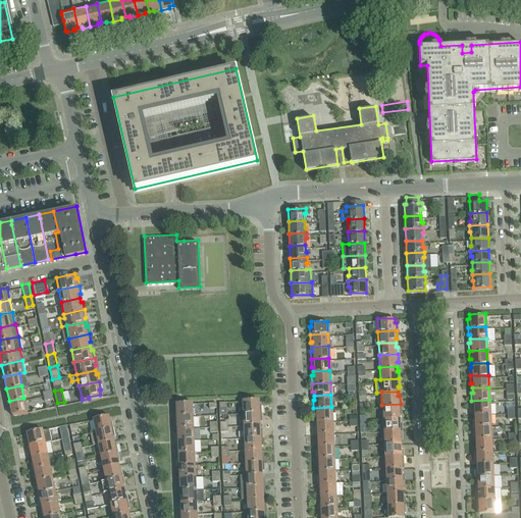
[(27,410),(23,398),(9,401),(11,413),(27,410)]
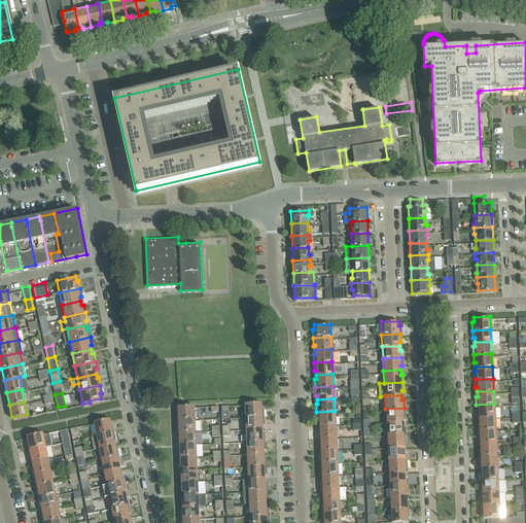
[(261,406),(261,402),(244,403),(245,415),(264,414),(264,407),(261,406)]
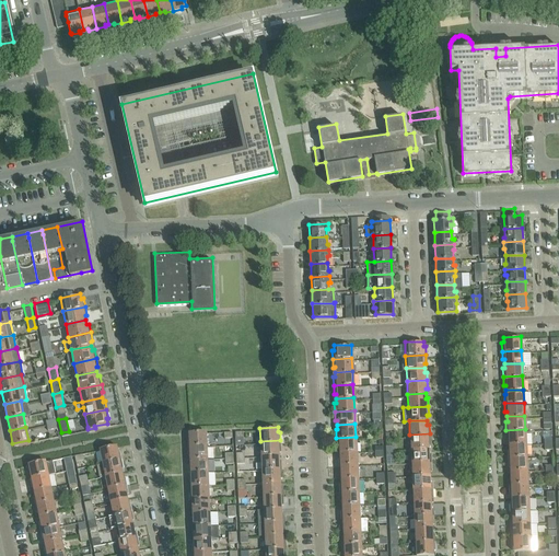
[(526,442),(525,429),(505,430),(507,438),(508,438),(509,443),(526,442)]
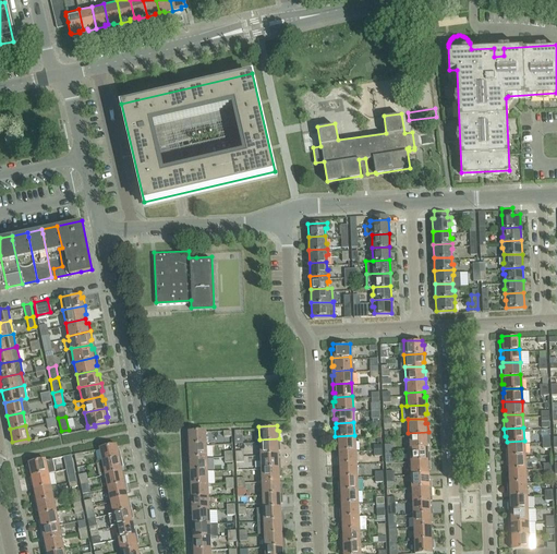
[(206,442),(205,429),(188,429),(188,434),(185,434),(186,443),(206,442)]
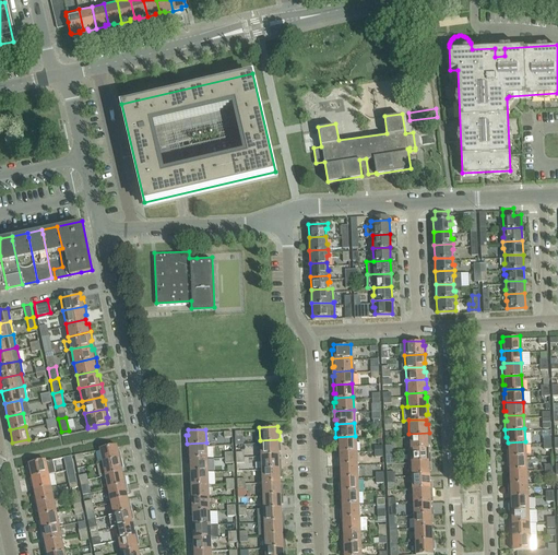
[(429,441),(429,433),(408,434),(410,447),(427,446),(427,441),(429,441)]
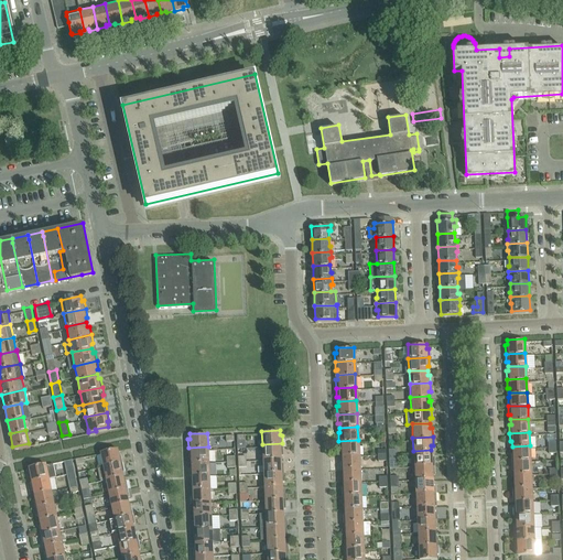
[(358,453),(358,440),(338,441),(339,450),(340,450),(342,454),(358,453)]
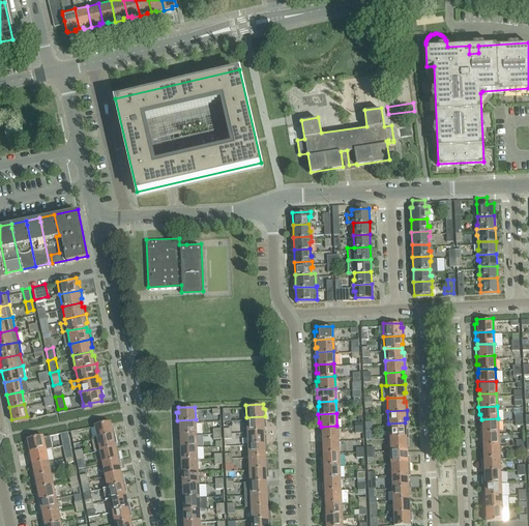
[(266,425),(265,416),(246,417),(246,430),(264,430),(264,425),(266,425)]
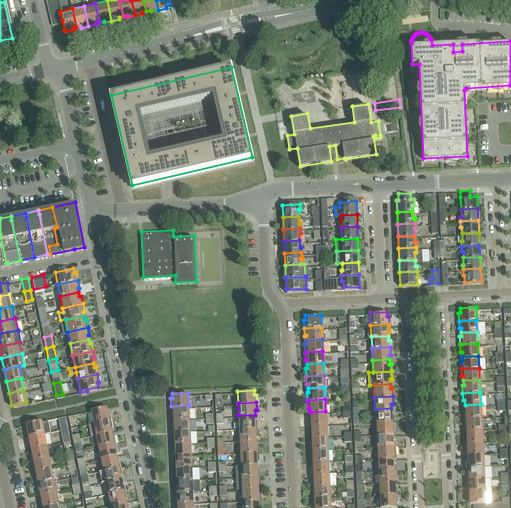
[(481,416),(481,404),(465,405),(465,409),(463,409),(463,417),(481,416)]
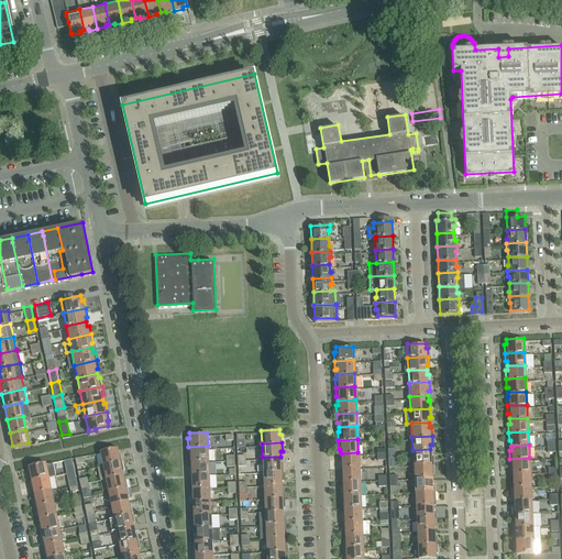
[(208,459),(208,446),(188,447),(188,456),(190,456),(190,460),(208,459)]
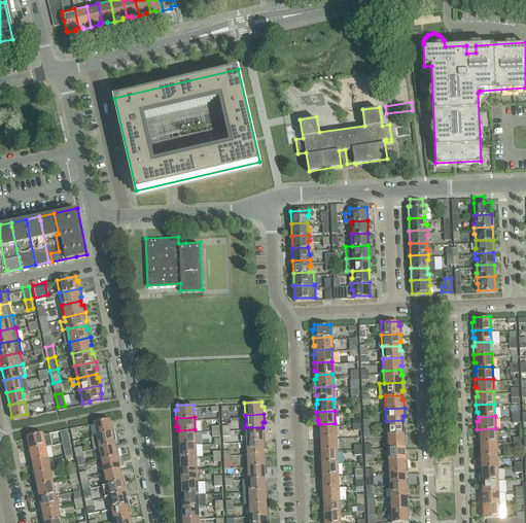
[(111,422),(110,418),(93,421),(96,433),(114,430),(112,422),(111,422)]
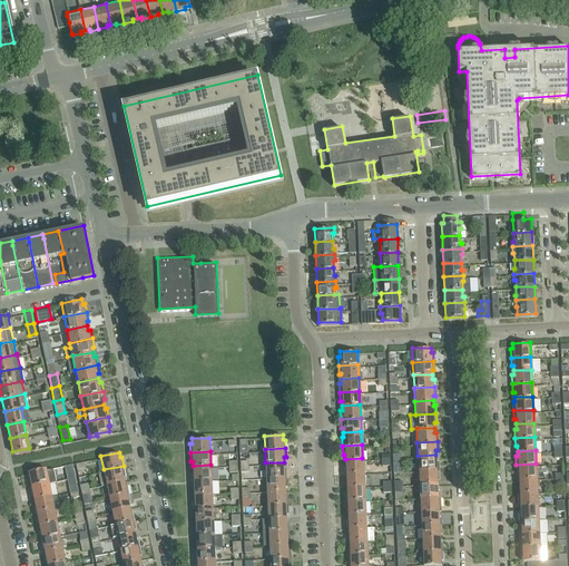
[(435,459),(435,455),(418,456),(418,469),(439,468),(439,459),(435,459)]
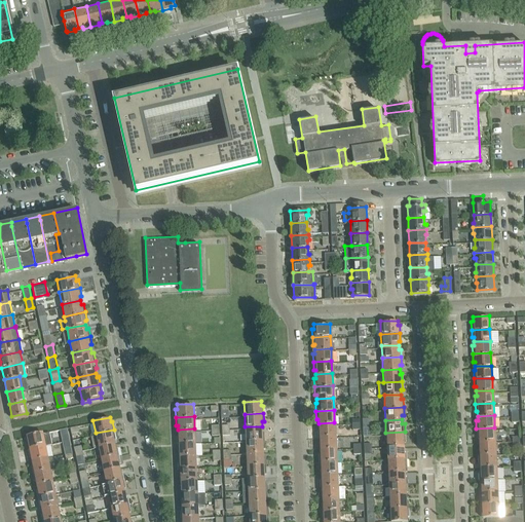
[(335,435),(334,422),(319,423),(319,427),(316,427),(316,436),(335,435)]
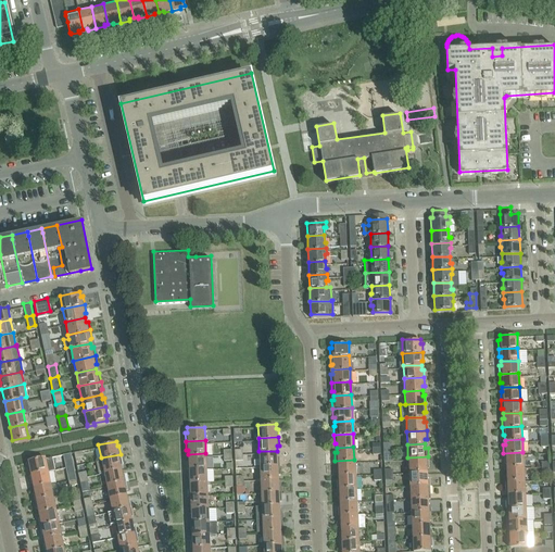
[(277,454),(277,451),(259,451),(260,464),(279,463),(279,454),(277,454)]
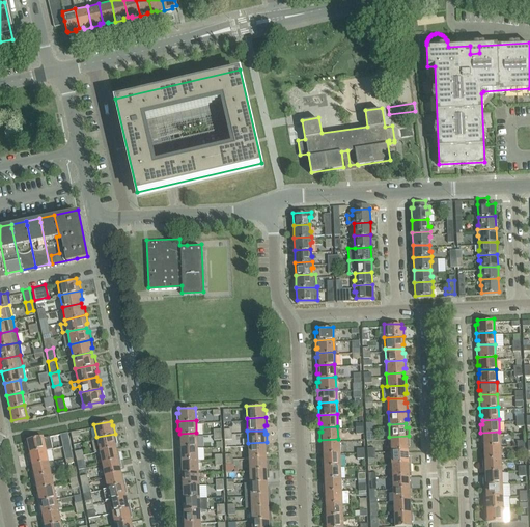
[(500,444),(499,432),(480,433),(481,441),(482,440),(483,444),(500,444)]
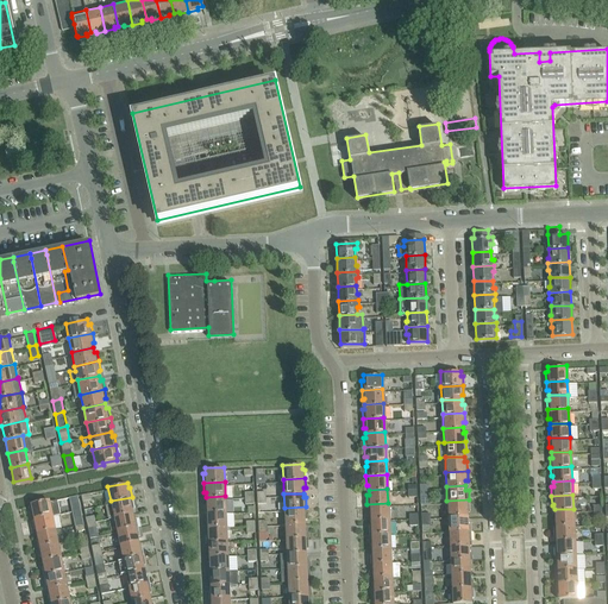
[(226,510),(225,496),(206,497),(206,502),(204,502),(205,511),(226,510)]
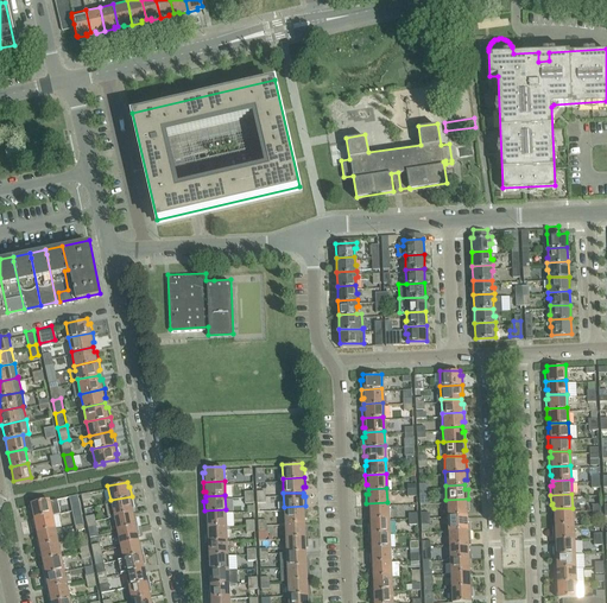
[(31,507),(29,507),(31,515),(52,512),(58,511),(56,496),(49,497),(30,501),(31,507)]
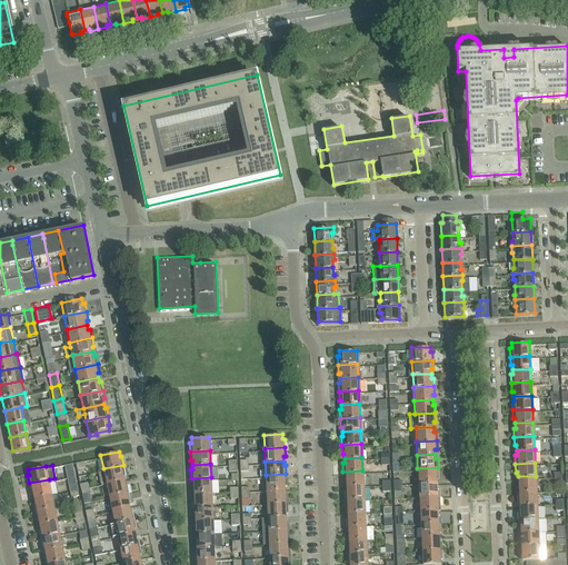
[(103,468),(98,469),(100,483),(106,482),(123,478),(123,474),(125,473),(123,465),(103,468)]
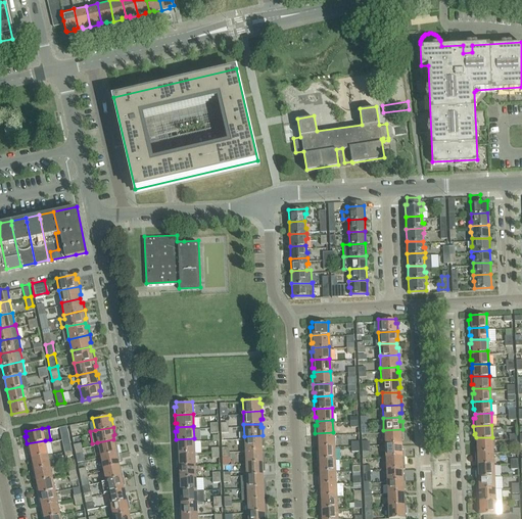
[(402,437),(402,429),(383,430),(384,442),(400,441),(400,437),(402,437)]
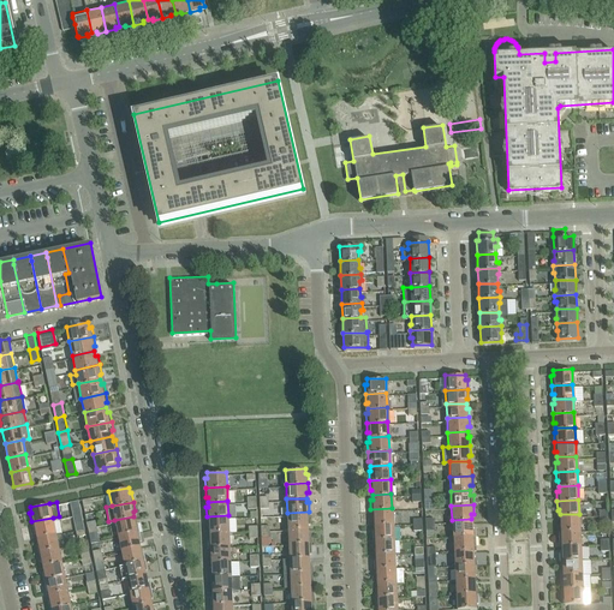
[(393,522),(392,508),(370,509),(371,519),(374,519),(374,524),(393,522)]
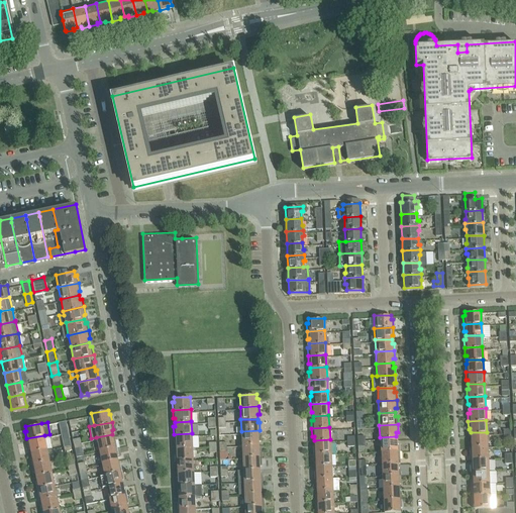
[(261,438),(260,430),(241,431),(242,443),(259,443),(259,438),(261,438)]
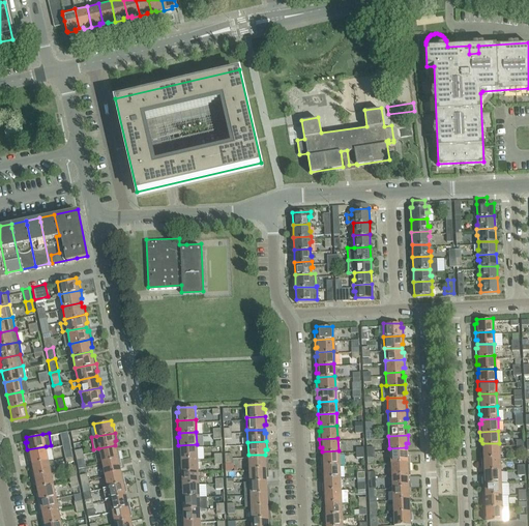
[(499,456),(499,443),(482,443),(482,448),(480,448),(481,457),(499,456)]
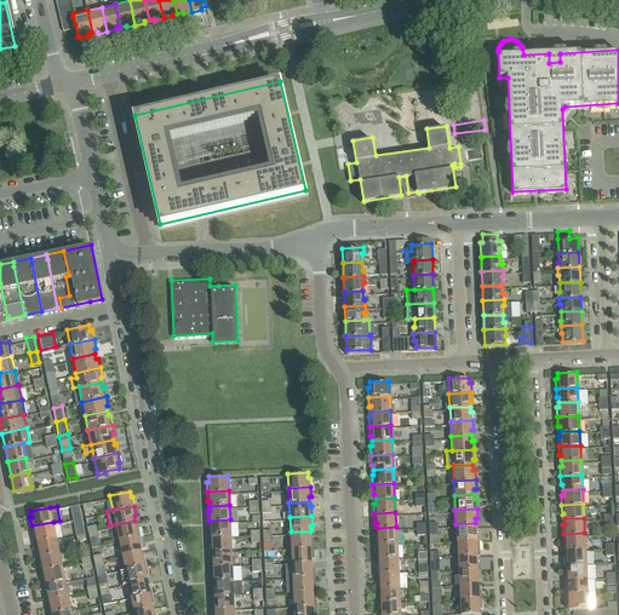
[(230,534),(230,519),(208,521),(208,530),(211,530),(211,535),(230,534)]
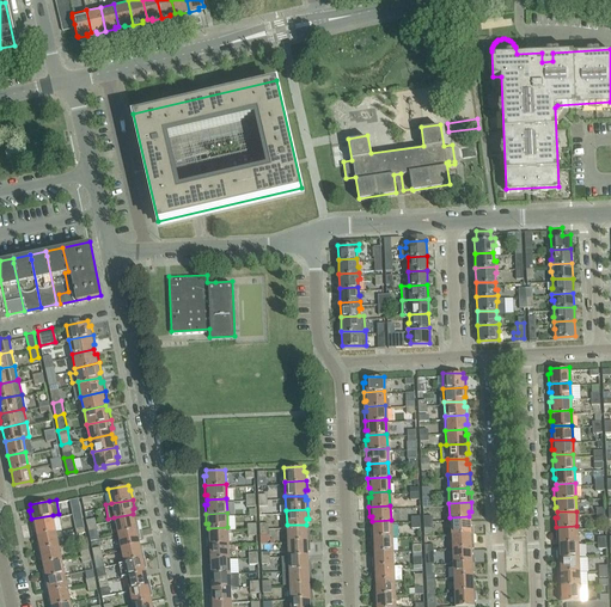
[(134,519),(133,514),(114,517),(117,532),(138,527),(136,517),(134,519)]
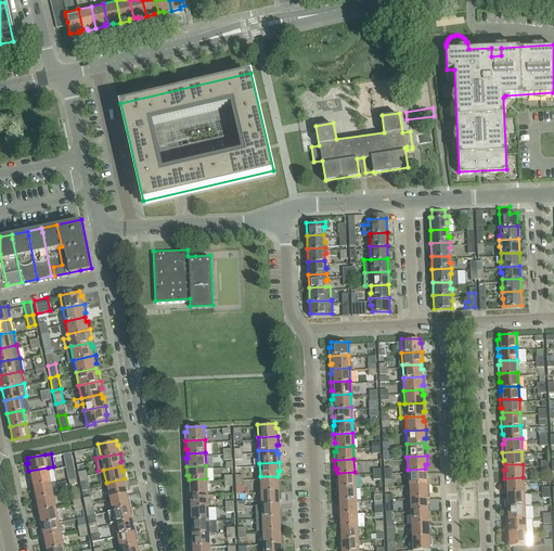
[(48,468),(28,471),(30,479),(31,479),(33,484),(50,481),(48,472),(48,468)]
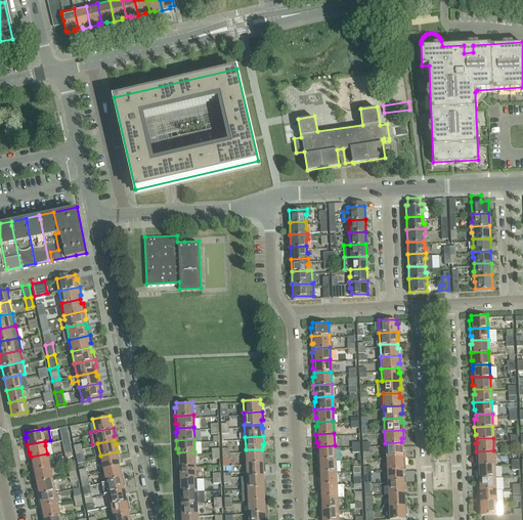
[(401,446),(401,442),(385,443),(386,456),(404,455),(403,446),(401,446)]
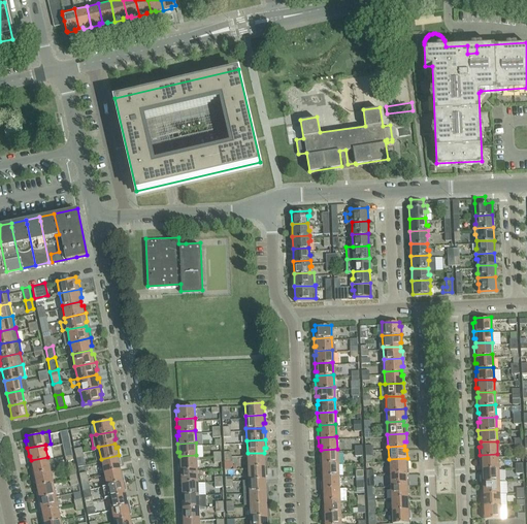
[(337,461),(337,449),(321,450),(321,454),(319,454),(320,462),(337,461)]
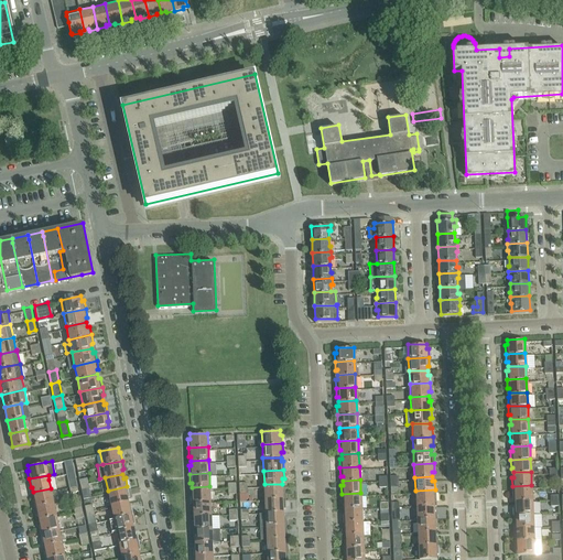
[(283,488),(282,484),(264,484),(264,497),(285,497),(284,487),(283,488)]
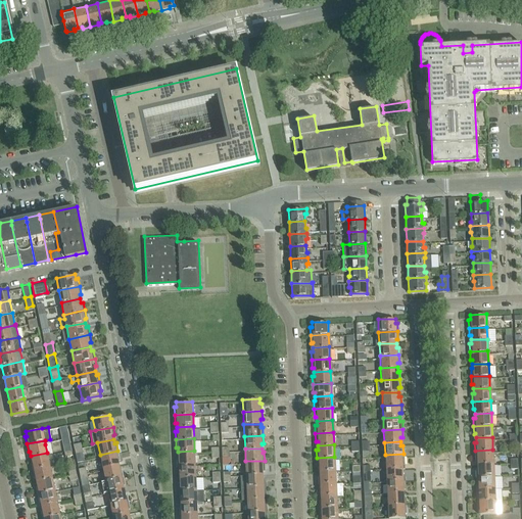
[(493,462),(492,450),(475,451),(475,458),(477,458),(477,462),(493,462)]
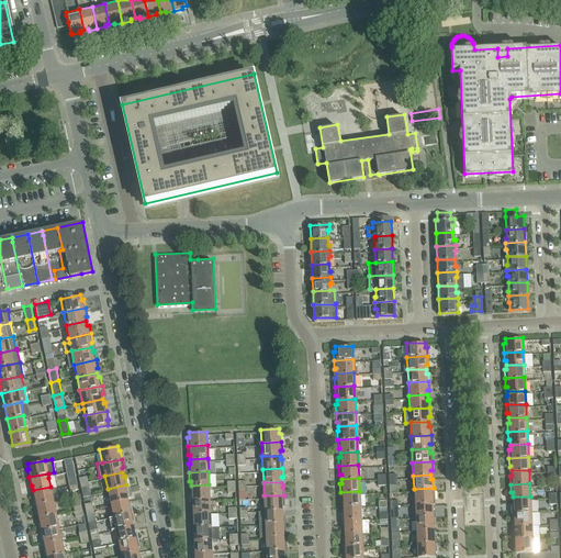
[(128,493),(126,484),(108,489),(110,502),(127,498),(126,493),(128,493)]
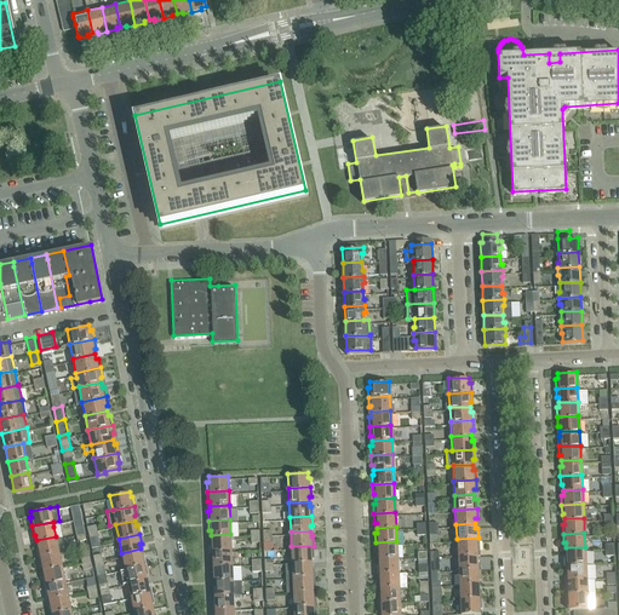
[(231,549),(230,534),(211,535),(211,540),(208,540),(210,550),(231,549)]
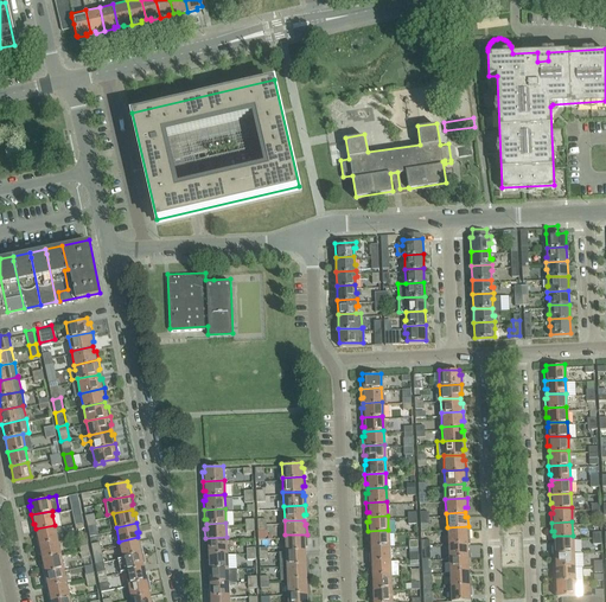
[(57,538),(55,525),(36,529),(37,533),(34,533),(37,543),(57,538)]
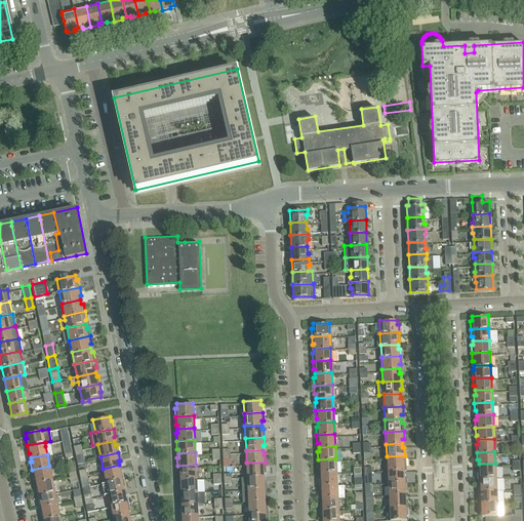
[(405,464),(405,455),(387,456),(387,469),(404,468),(403,464),(405,464)]
